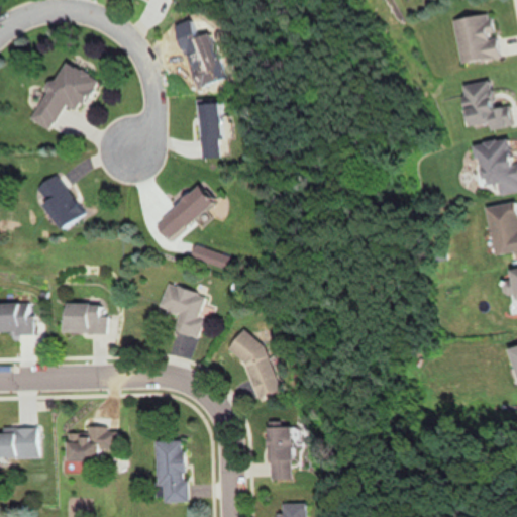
[(460,63),(496,57),(489,12),(452,18),(460,63)]
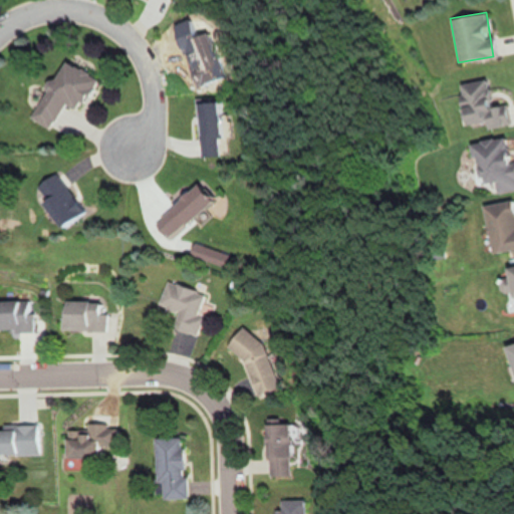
[(24,114),(47,130),(64,103),(75,109),(95,79),(61,57),(24,114)]
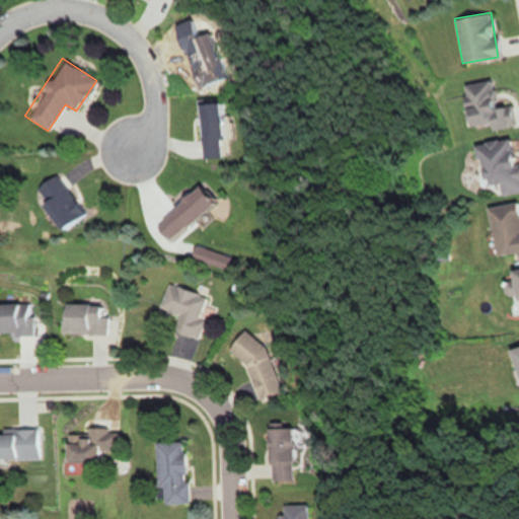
[(491,131),(515,125),(508,96),(496,99),(491,78),(460,85),(470,126),(489,122),(491,131)]
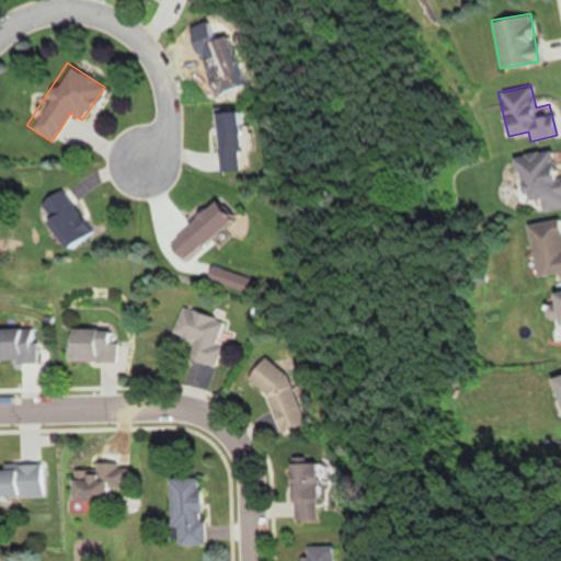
[(242,170),(239,110),(215,111),(217,171),(242,170)]
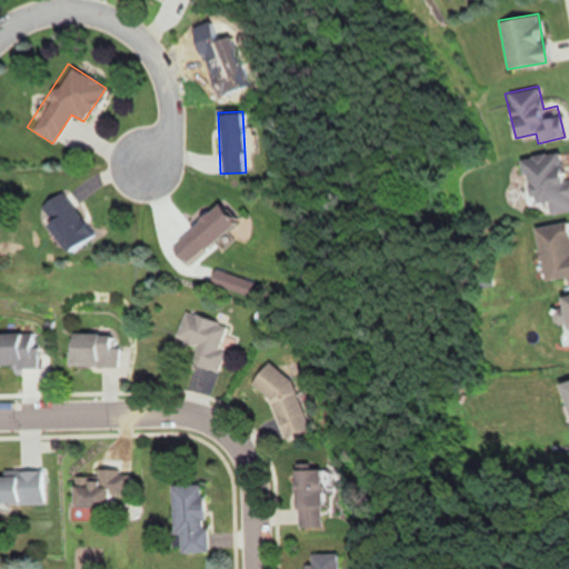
[(549,213),(568,209),(568,189),(559,148),(520,158),(531,203),(546,200),(549,213)]
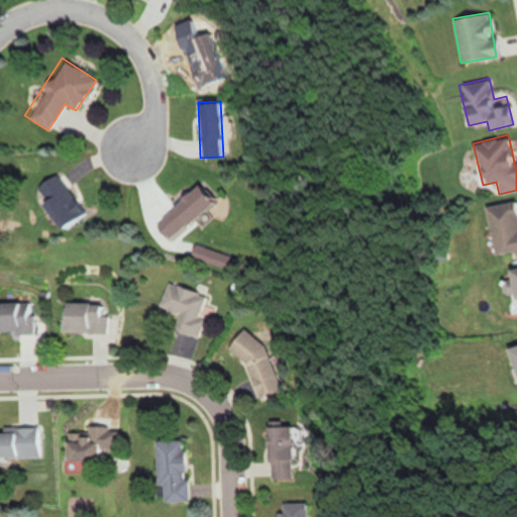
[(63,230),(85,213),(55,173),(32,190),(63,230)]
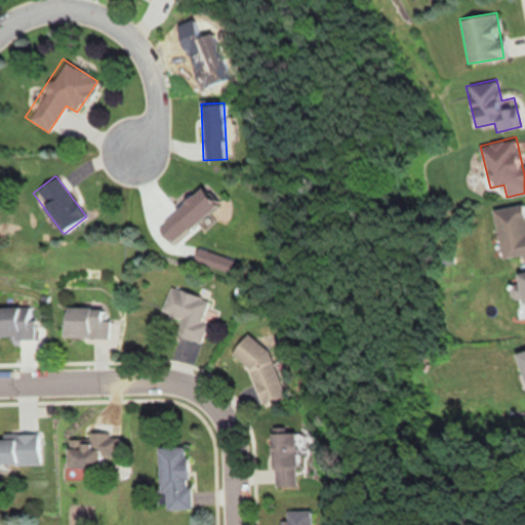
[(192,230),(217,205),(198,186),(157,228),(171,242),(188,226),(192,230)]
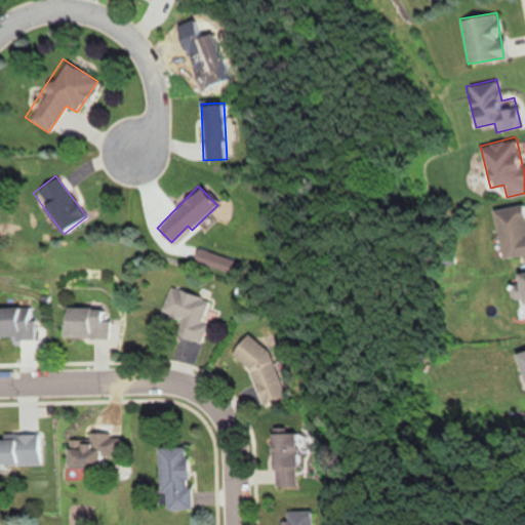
[(524,254),(524,214),(523,202),(492,207),(501,259),(524,254)]
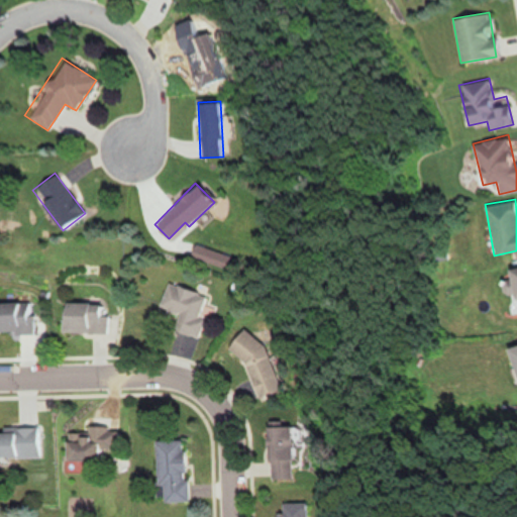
[(159,307),(178,313),(173,330),(197,337),(209,295),(166,282),(159,307)]
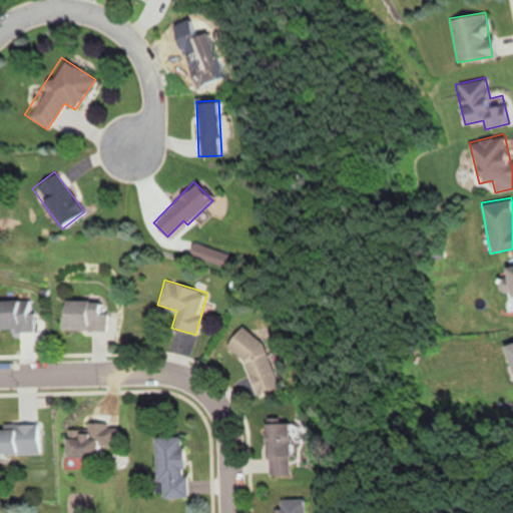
[(0,331),(31,330),(31,299),(12,300),(12,311),(0,310),(0,331)]
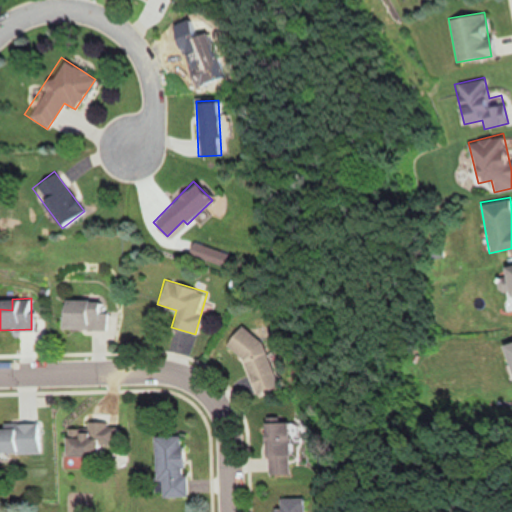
[(61,329),(105,329),(105,311),(99,311),(99,300),(61,300),(61,329)]
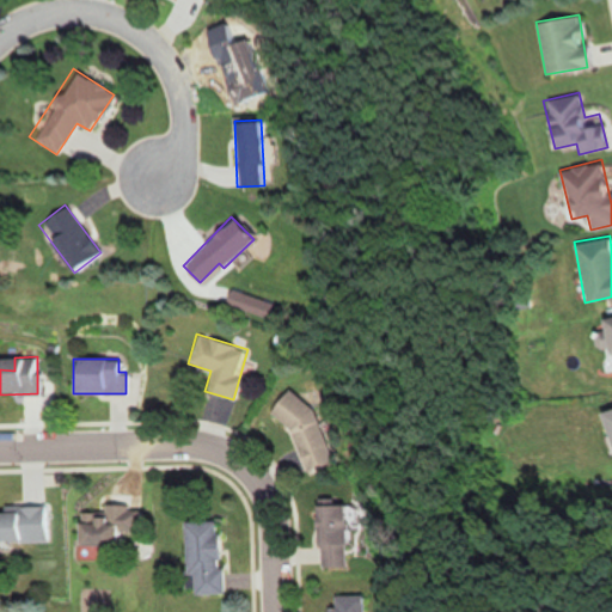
[(276,402),(301,471),(328,461),(304,392),(276,402)]
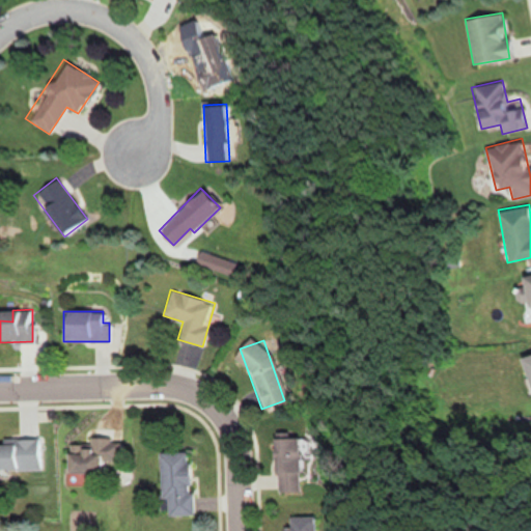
[(530,353),(521,356),(530,392),(530,353)]
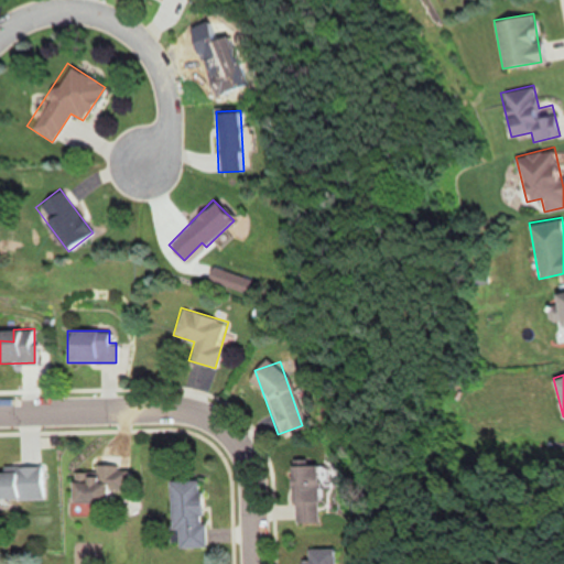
[(291,465),(293,522),(318,521),(316,464),(291,465)]
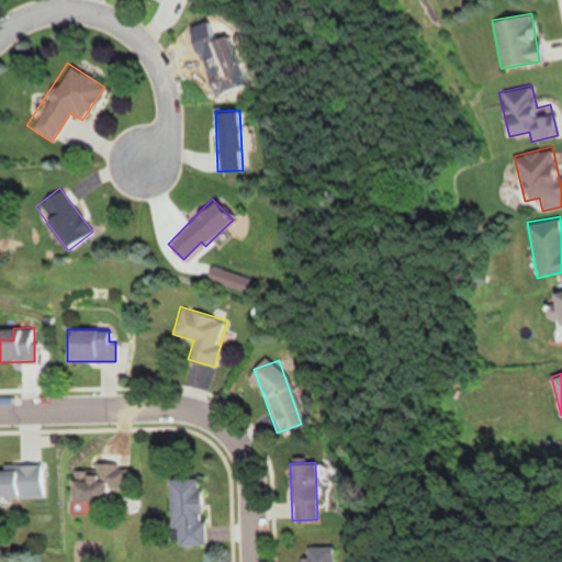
[(107,501),(107,487),(127,487),(128,464),(93,463),(93,471),(71,470),(71,499),(107,501)]
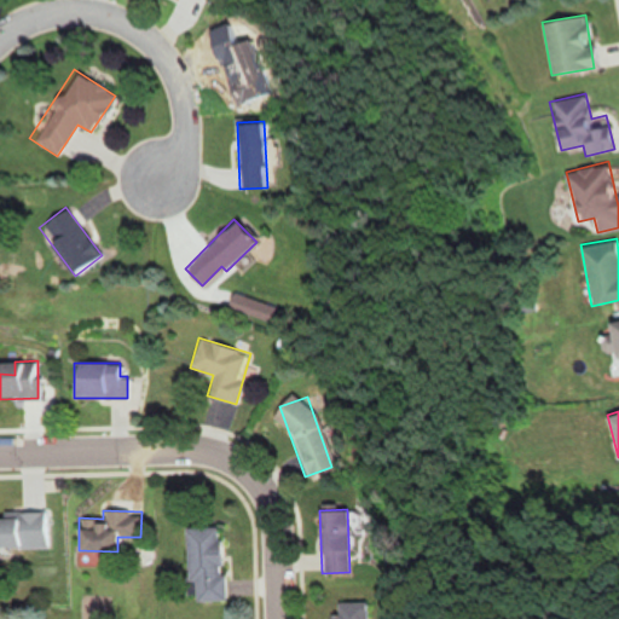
[(0,513),(0,547),(46,548),(46,514),(0,513)]
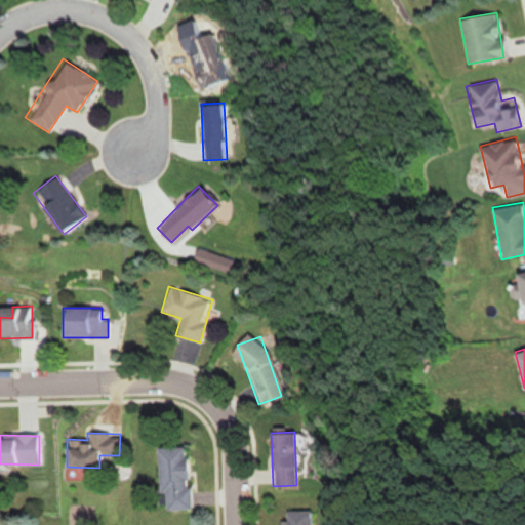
[(157,447),(158,491),(165,491),(166,510),(188,509),(186,446),(157,447)]
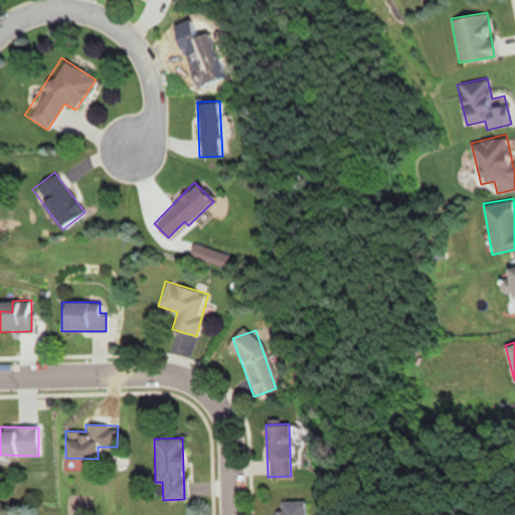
[(304,514),(304,500),(279,501),(280,511),(271,512),(271,514),(304,514)]
